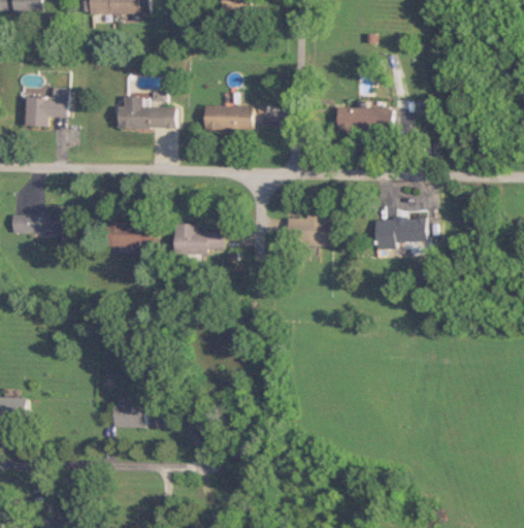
[(40,0),(0,0),(0,11),(41,12),(40,0)]
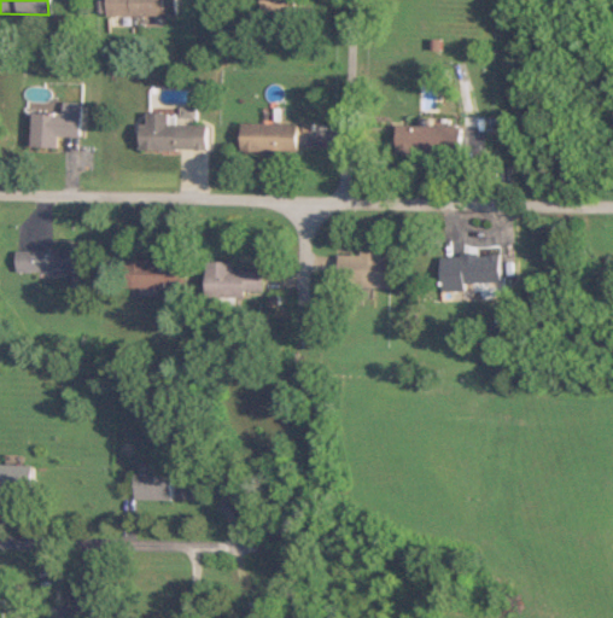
[(104,0),(105,16),(174,16),(173,0),(104,0)]
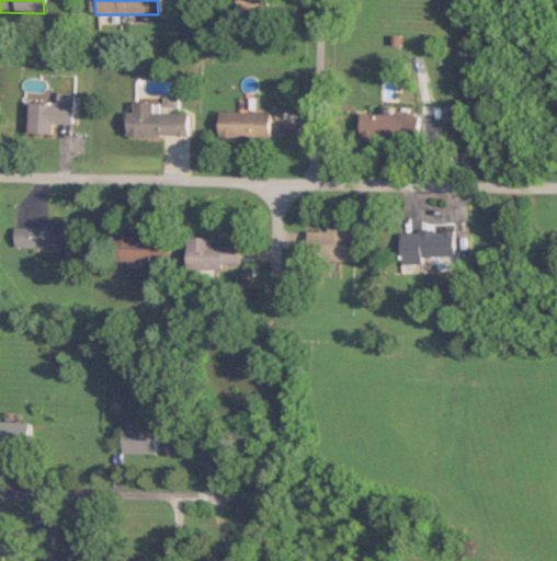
[(235,0),(236,10),(265,10),(264,0),(235,0)]
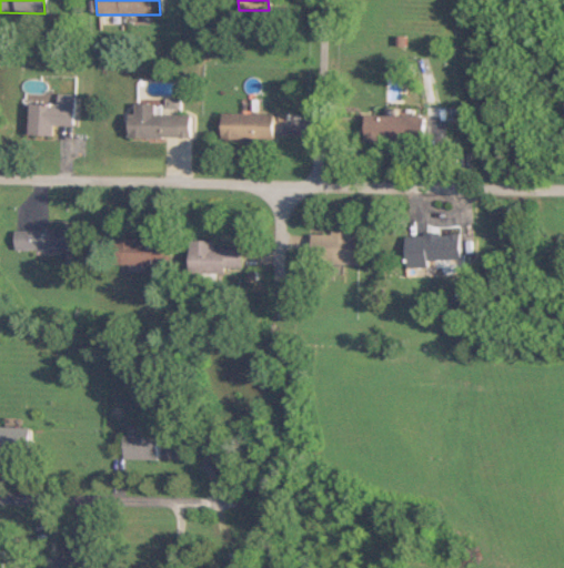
[(50,125),(70,125),(70,104),(27,104),(27,135),(50,135),(50,125)]
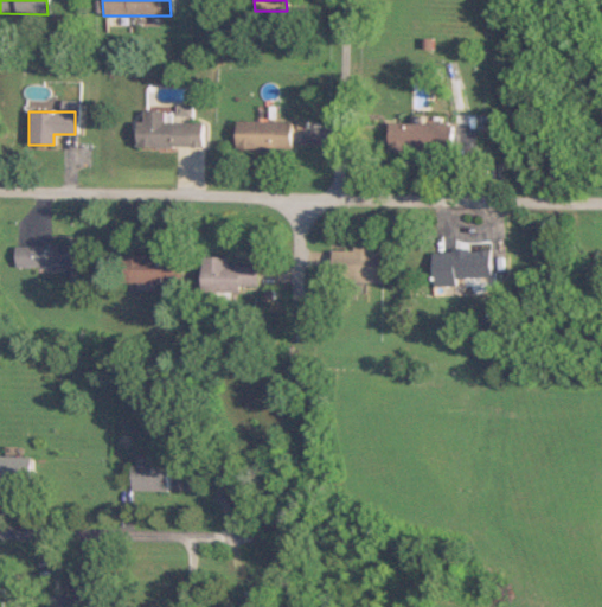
[(199,122),(164,121),(164,112),(136,112),(136,147),(199,147),(199,122)]
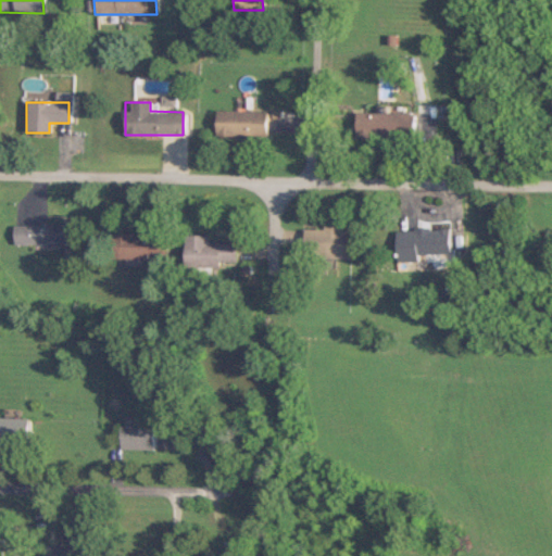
[(214,137),(265,137),(265,112),(214,112),(214,137)]
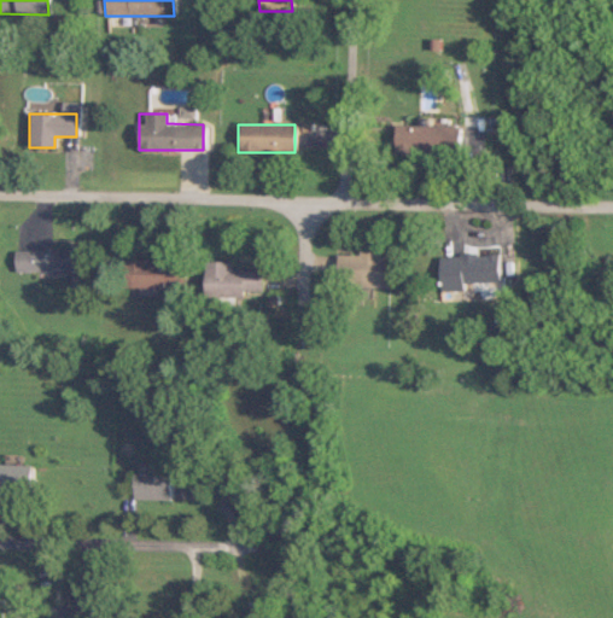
[(392,155),(455,155),(455,126),(392,126),(392,155)]
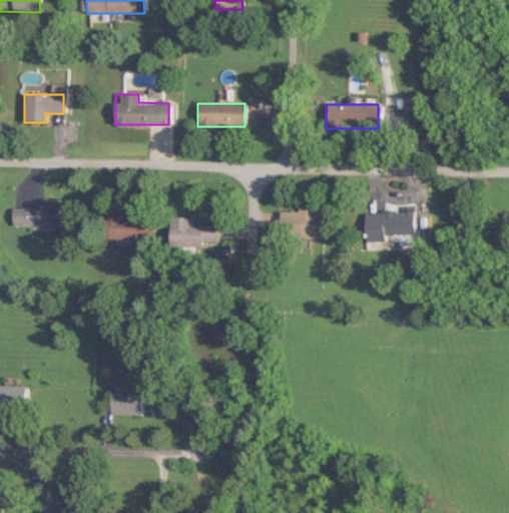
[(69,205),(10,206),(11,224),(69,224),(69,205)]
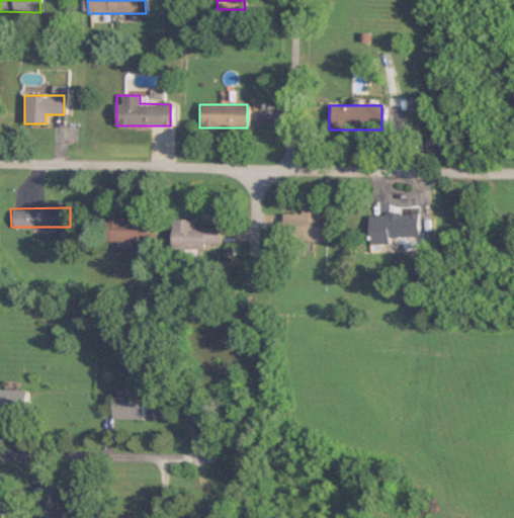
[(325,240),(325,211),(282,211),(282,240),(325,240)]
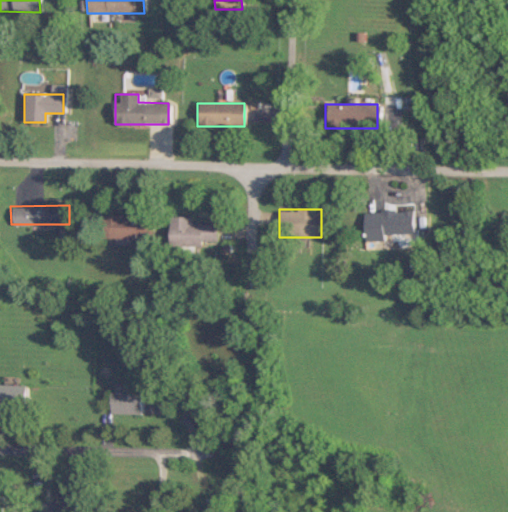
[(384,242),(384,236),(411,236),(411,211),(362,211),(362,242),(384,242)]
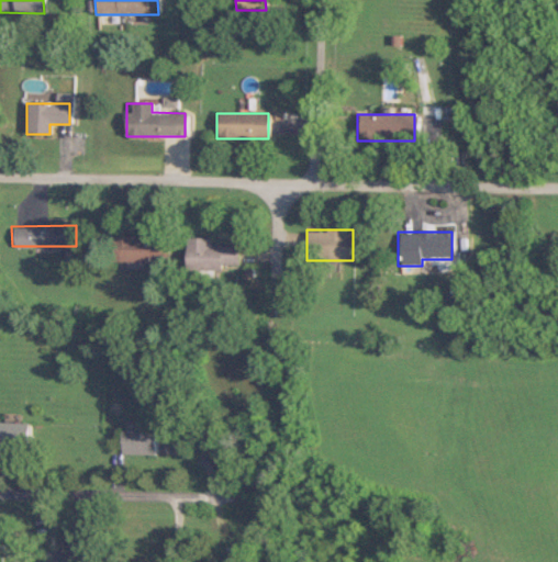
[(162,236),(113,236),(113,260),(162,260),(162,236)]
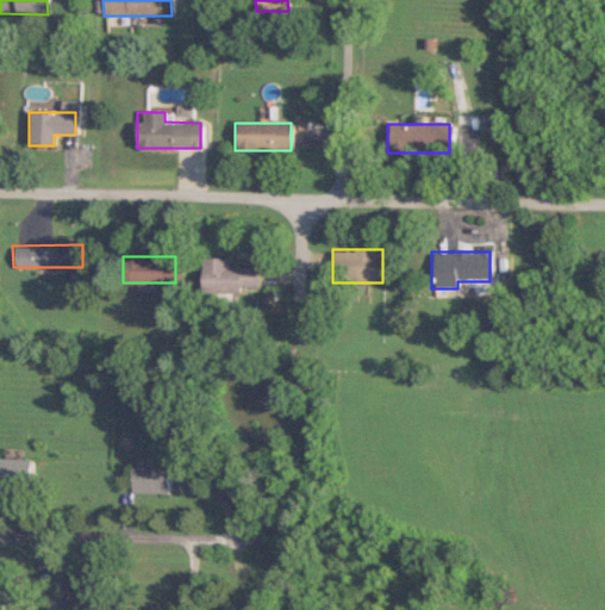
[(226,266),(226,257),(200,257),(200,292),(257,292),(257,266),(226,266)]
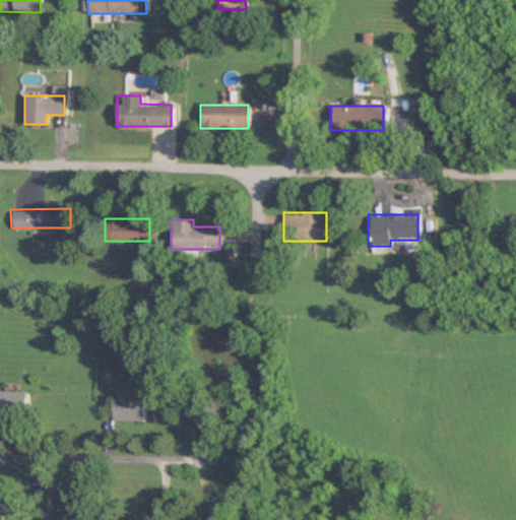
[(26,390),(0,389),(0,415),(26,415),(26,390)]
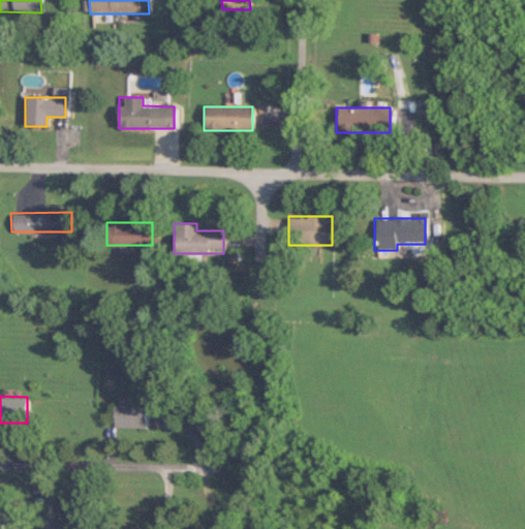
[(146,405),(113,405),(113,428),(146,428),(146,405)]
